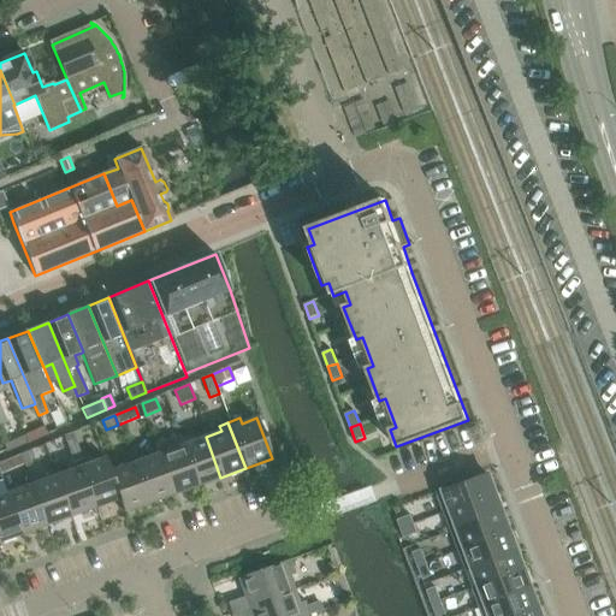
[(45,427),(25,436),(28,443),(37,439),(47,434),(45,427)]
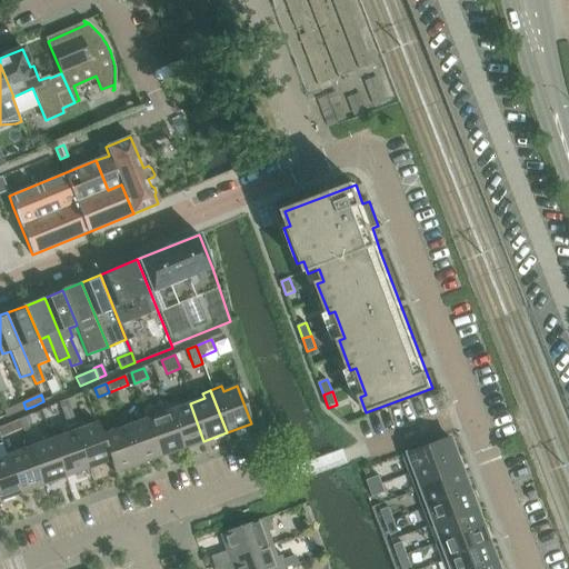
[(61,402),(59,403),(63,416),(72,412),(68,400),(61,402)]
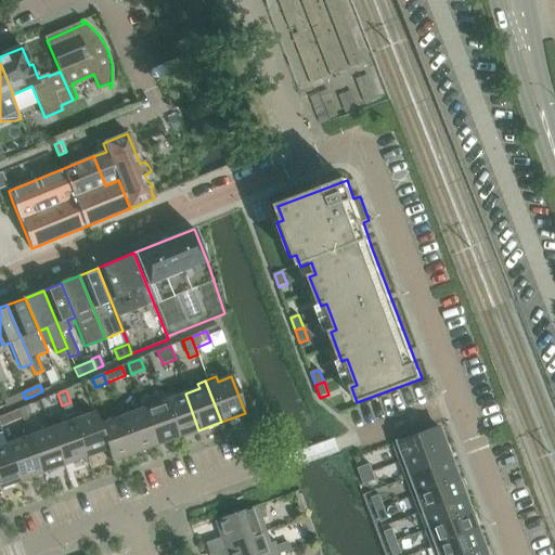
[(22,392),(3,400),(5,407),(24,399),(22,392)]
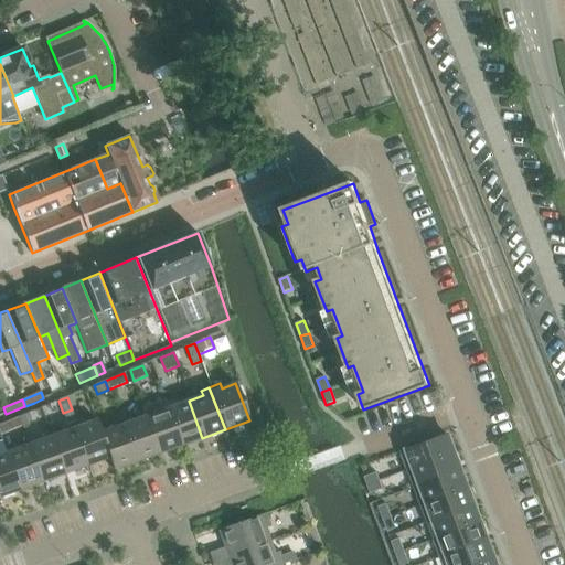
[(178,405),(176,400),(164,403),(180,446),(202,438),(189,401),(178,405)]
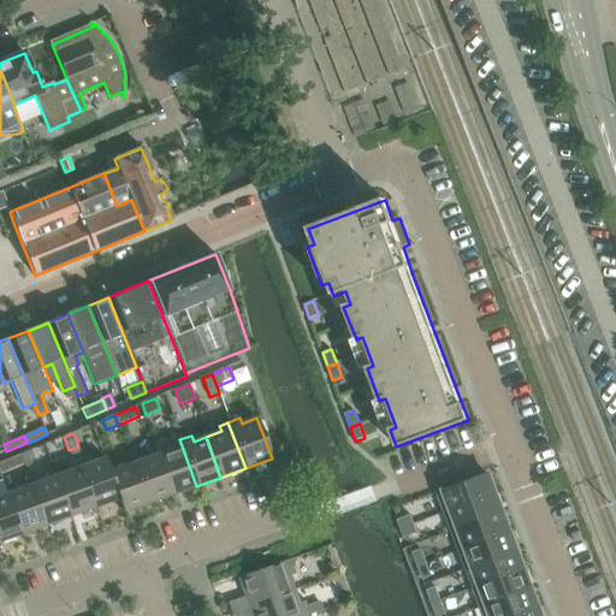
[(170,443),(172,449),(157,455),(172,495),(196,486),(179,439),(170,443)]
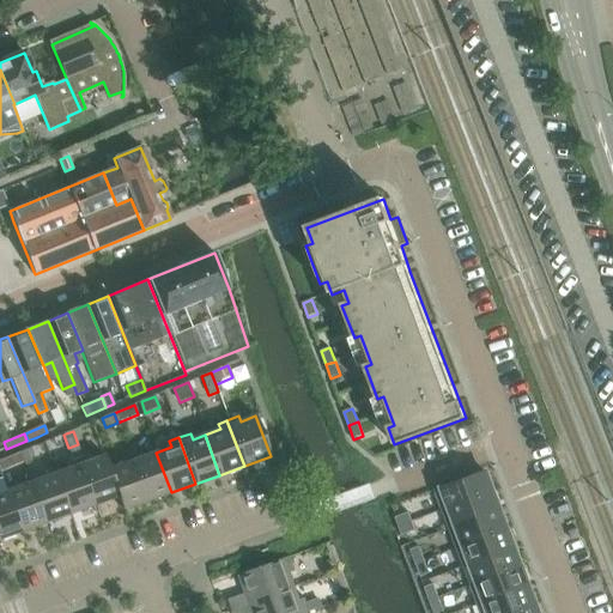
[(78,444),(68,448),(73,461),(76,460),(83,457),(78,444)]
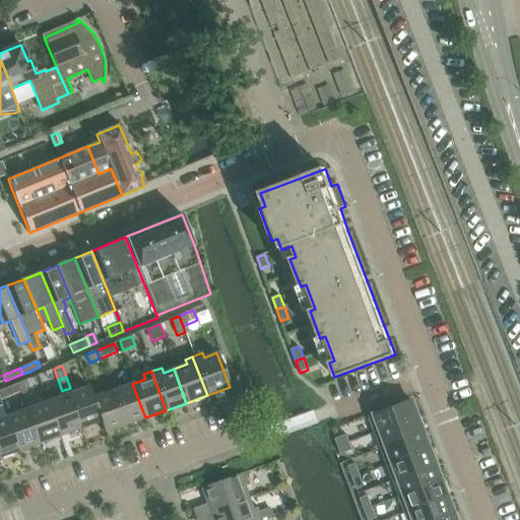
[(26,380),(18,384),(22,395),(27,393),(29,387),(26,380)]
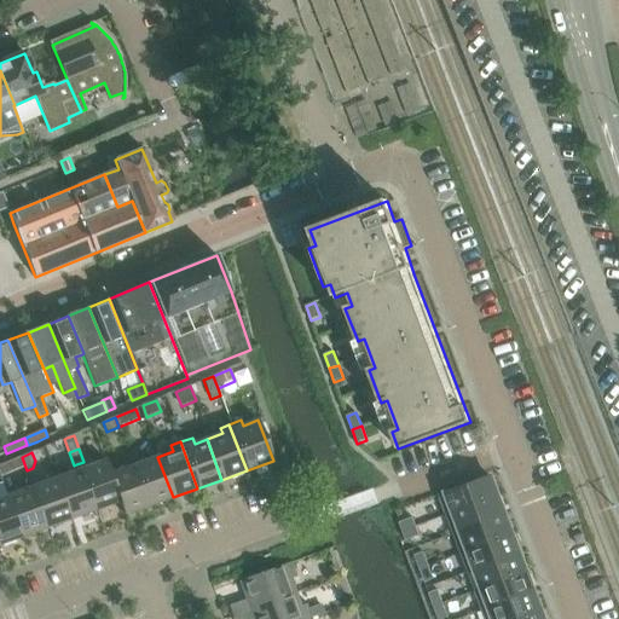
[(145,461),(143,456),(131,460),(148,507),(173,497),(157,457),(145,461)]
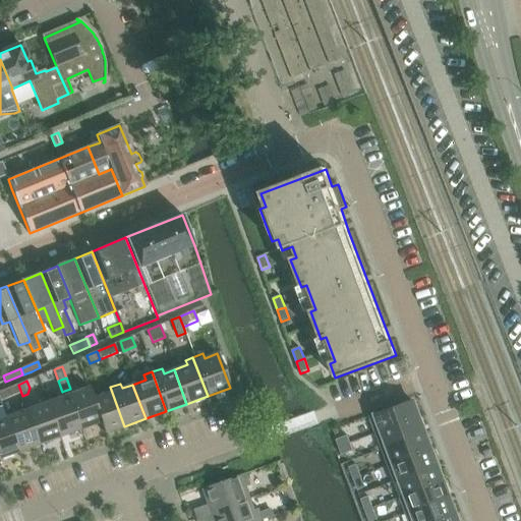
[(73,388),(70,389),(64,391),(79,429),(101,422),(105,433),(88,386),(75,391),(73,388)]
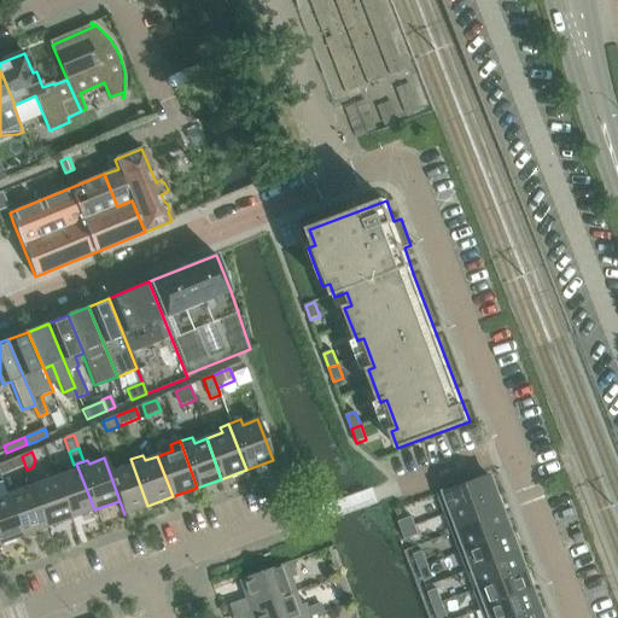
[(130,459),(123,462),(124,468),(112,472),(106,458),(104,458),(124,514),(147,506),(130,459)]
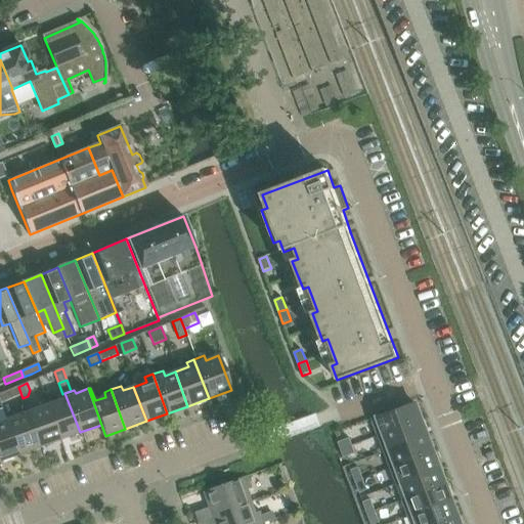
[(10,390),(0,394),(0,402),(1,404),(14,398),(10,390)]
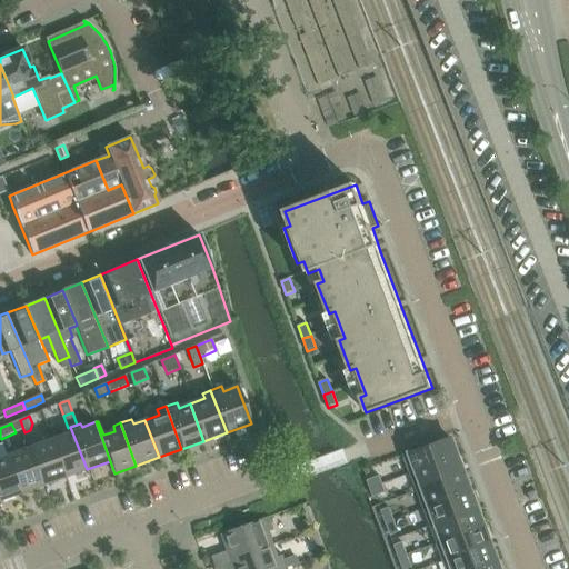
[(65,433),(50,439),(56,455),(63,478),(87,469),(81,455),(70,427),(68,428),(63,430),(65,433)]
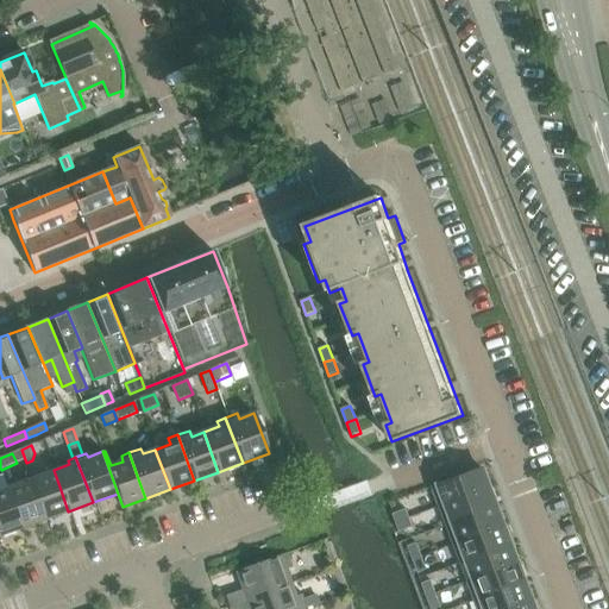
[(483,469),(432,488),(439,507),(490,488),(483,469)]
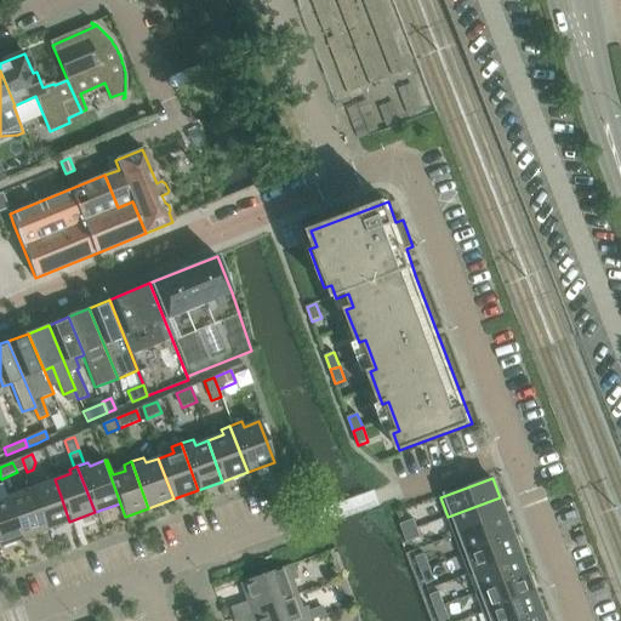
[(29,484),(46,530),(69,522),(55,479),(41,484),(39,480),(29,484)]
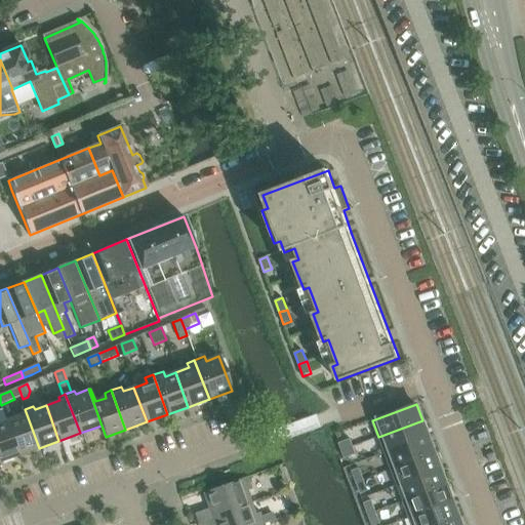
[(17,416),(5,420),(18,455),(39,448),(25,409),(16,412),(17,416)]
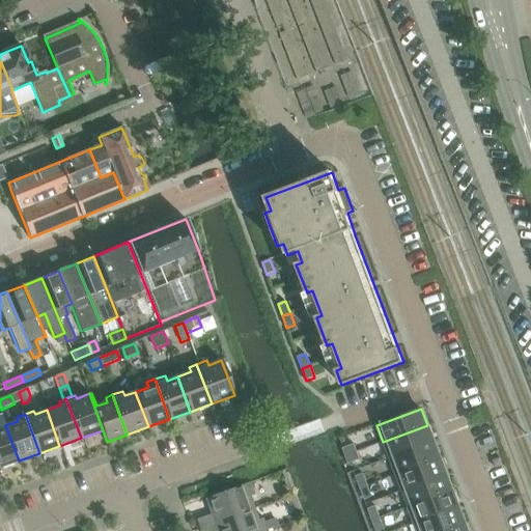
[(0,467),(19,460),(5,425),(0,426),(0,467)]
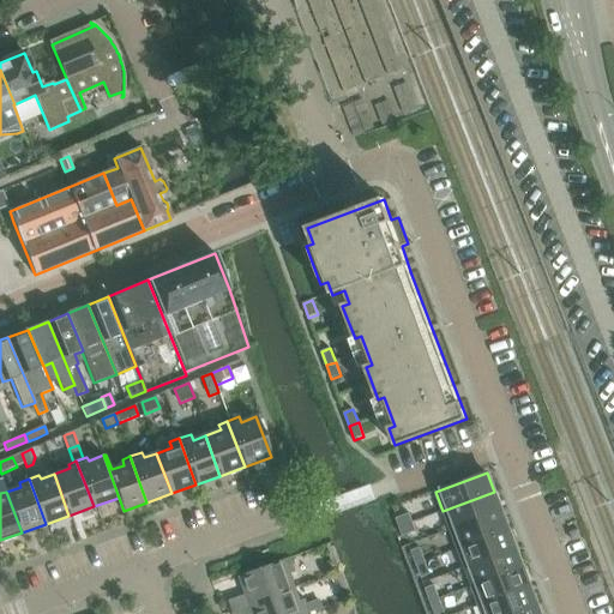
[(494,492),(443,511),(450,530),(501,511),(494,492)]
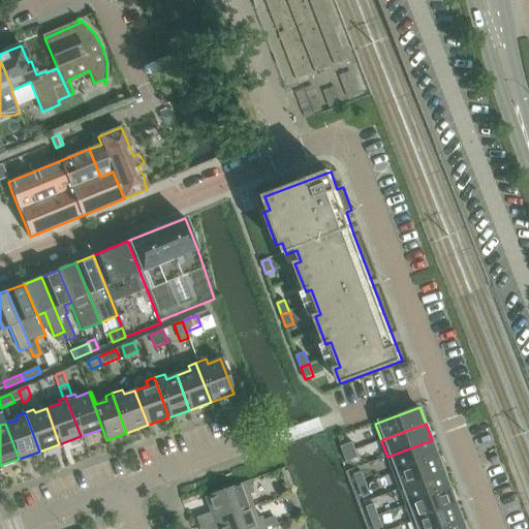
[(432,440),(387,457),(394,472),(438,457),(432,440)]
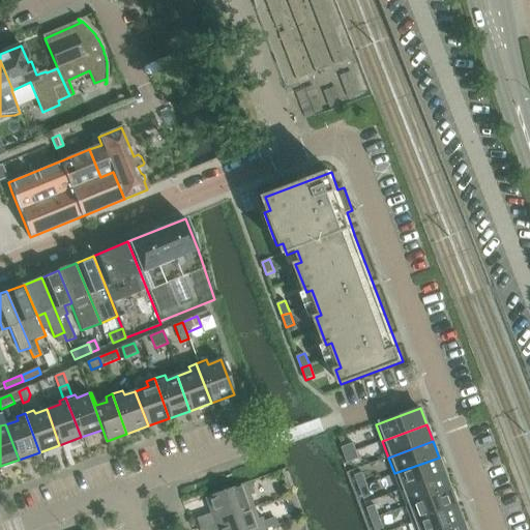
[(343,447),(345,454),(356,450),(354,443),(343,447)]
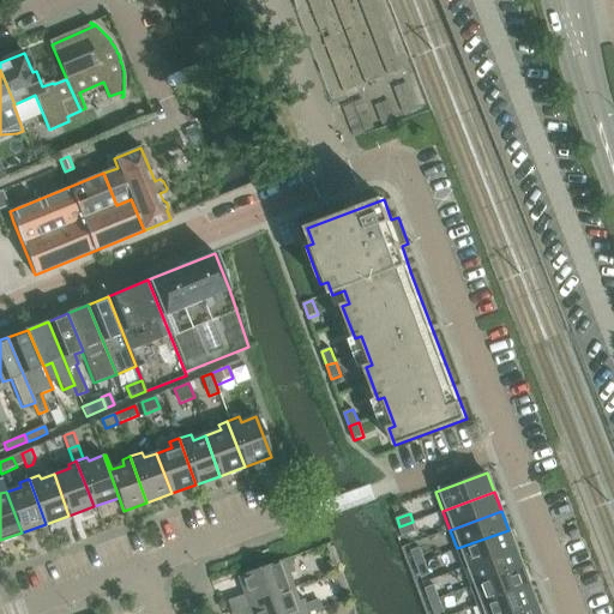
[(413,522),(399,528),(403,537),(417,531),(413,522)]
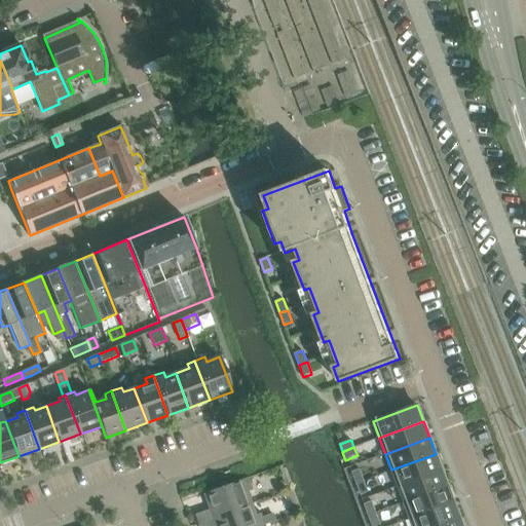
[(436,454),(391,470),(398,486),(442,470),(436,454)]
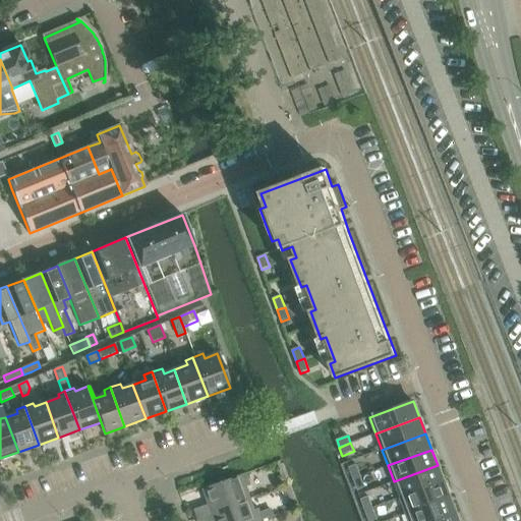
[(357,465),(349,468),(353,479),(361,476),(357,465)]
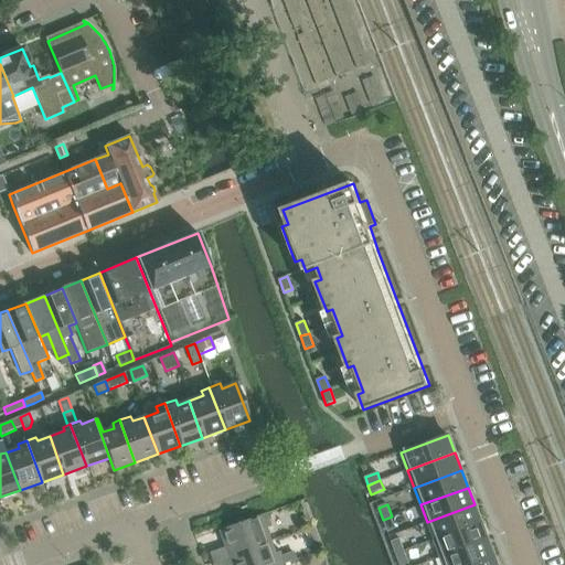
[(475,504),(427,522),(428,523),(435,521),(441,536),(434,540),(480,522),(475,504)]
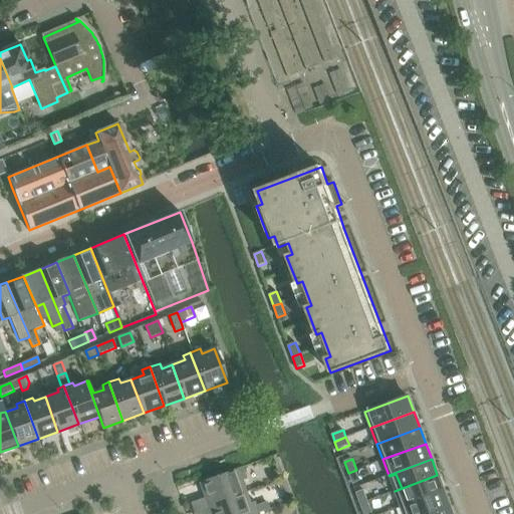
[(201,483),(207,498),(193,503),(195,511),(248,492),(244,480),(248,479),(244,467),(201,483)]
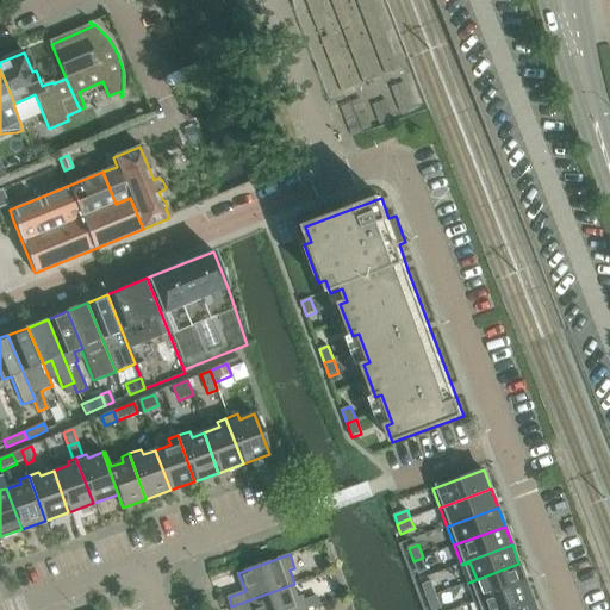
[(423,558),(414,561),(419,574),(428,571),(423,558)]
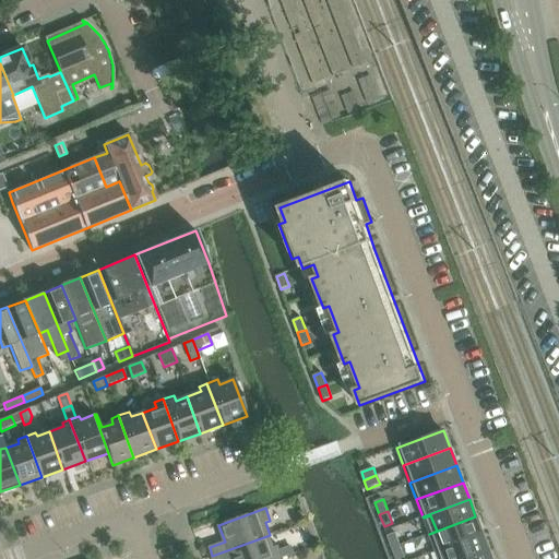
[(475,516),(429,534),(436,551),(482,534),(475,516)]
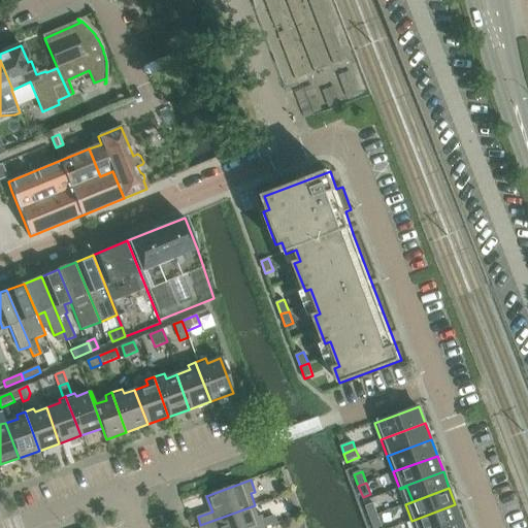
[(373,503),(366,506),(370,518),(378,515),(373,503)]
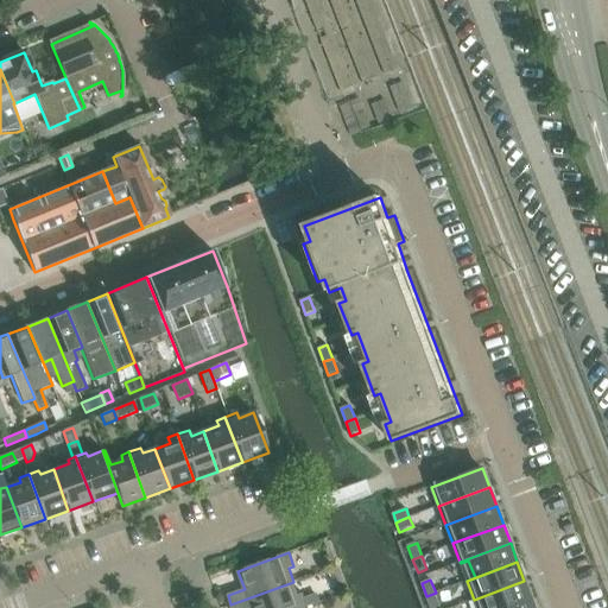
[(524,581),(474,600),(476,607),(510,607),(531,600),(524,581)]
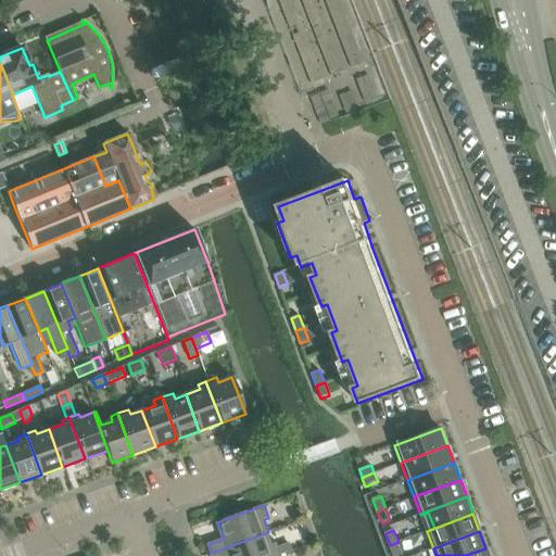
[(279,547),(277,542),(273,544),(268,532),(211,553),(212,555),(278,555),(281,555),(279,547)]
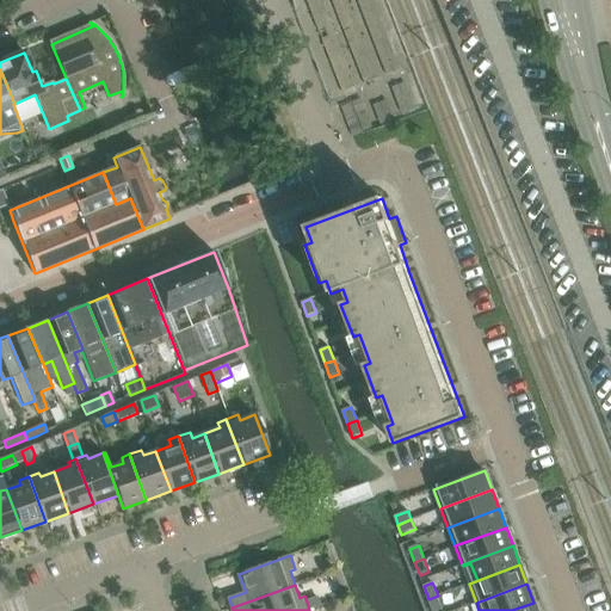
[(438,596),(429,599),(432,610),(437,610),(443,610),(438,596)]
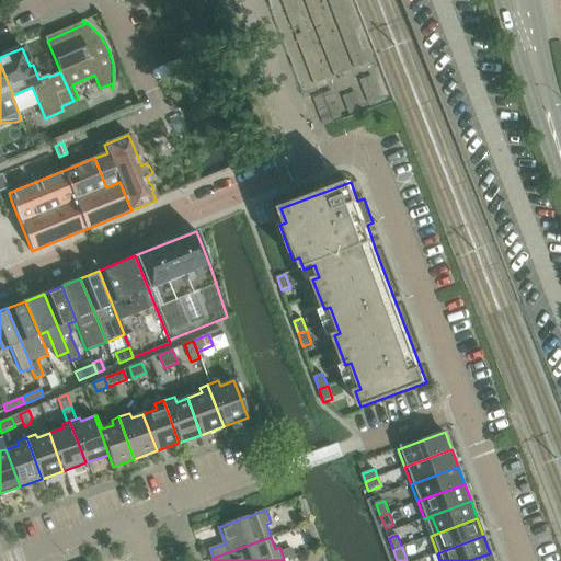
[(293,548),(282,552),(284,560),(296,556),(293,548)]
